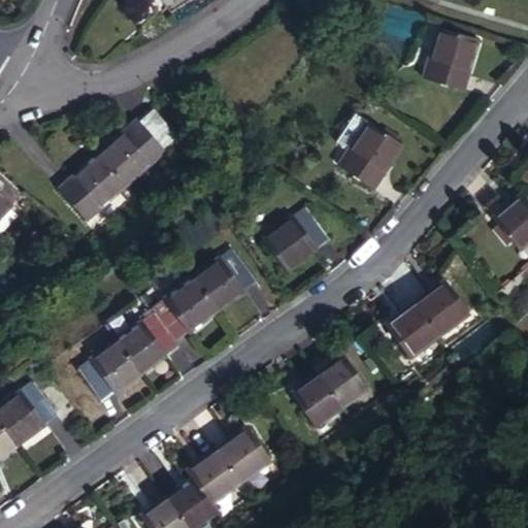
[(464,89),(479,39),(439,26),(424,76),(464,89)]
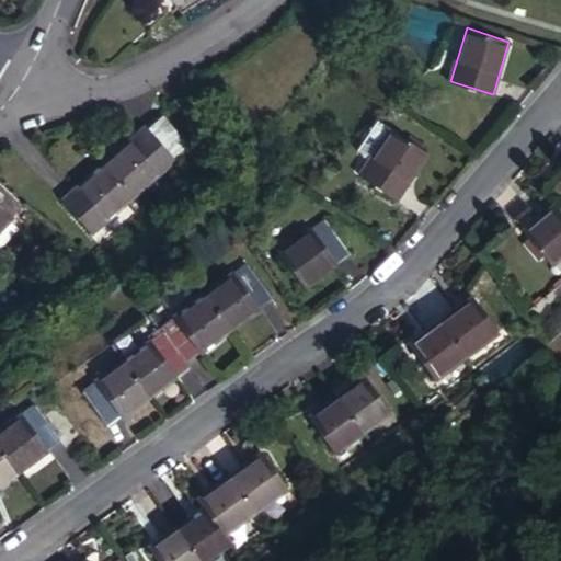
[(370,160),(391,128),(379,119),(357,151),(370,160)]
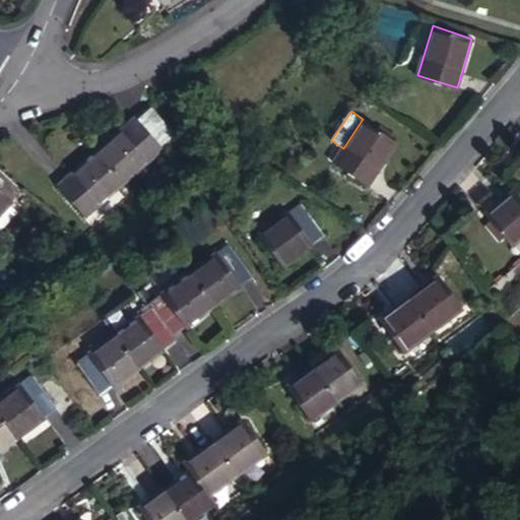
[(135,117),(98,150),(124,181),(161,147),(135,117)]
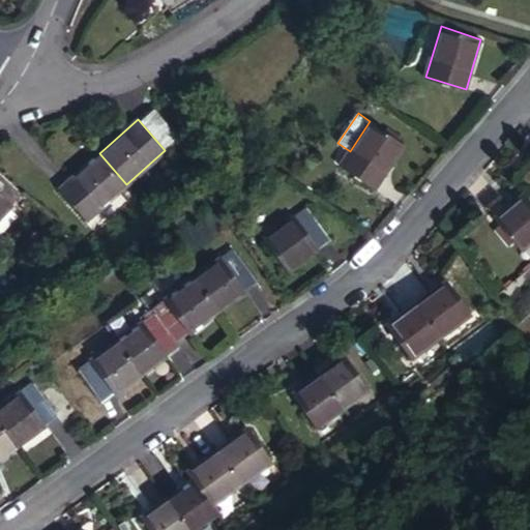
[(375,189),(405,145),(370,121),(350,151),(340,166),(375,189)]
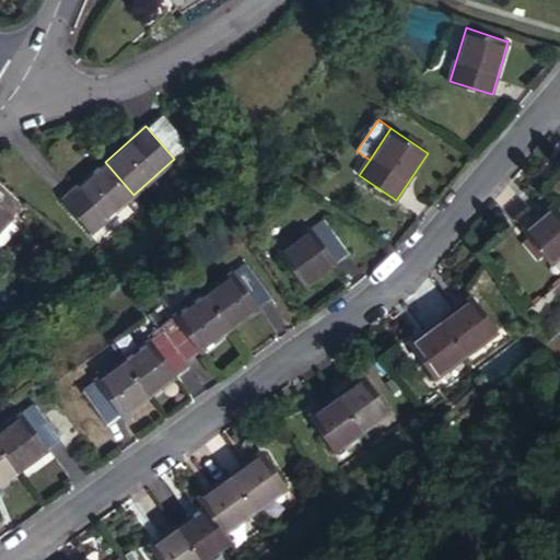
[(133,195),(105,162),(63,199),(92,232),(133,195)]
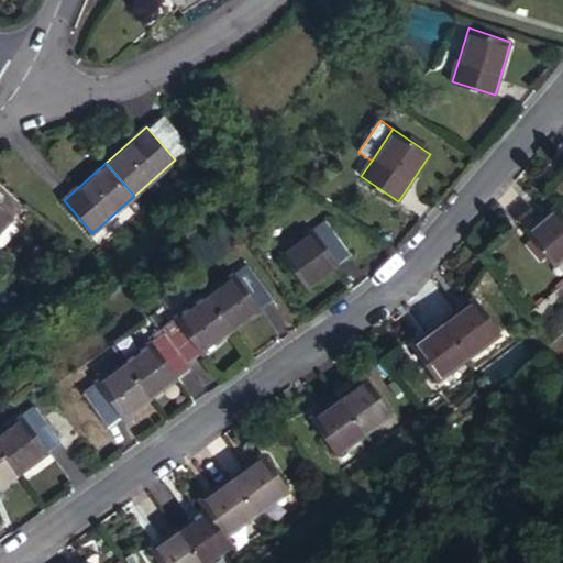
[(0,181),(0,203),(13,217),(24,205),(0,181)]
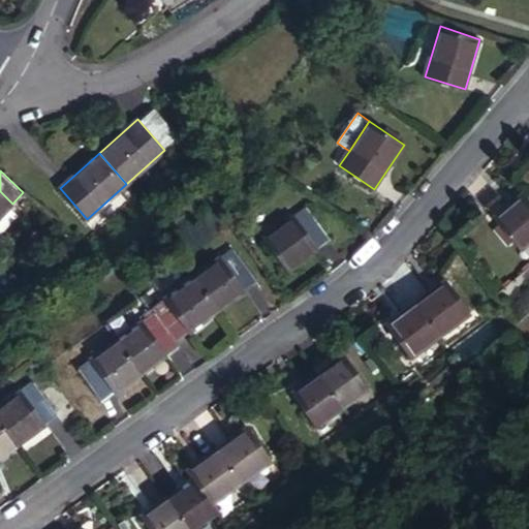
[(0,191),(0,217),(12,204),(0,191)]
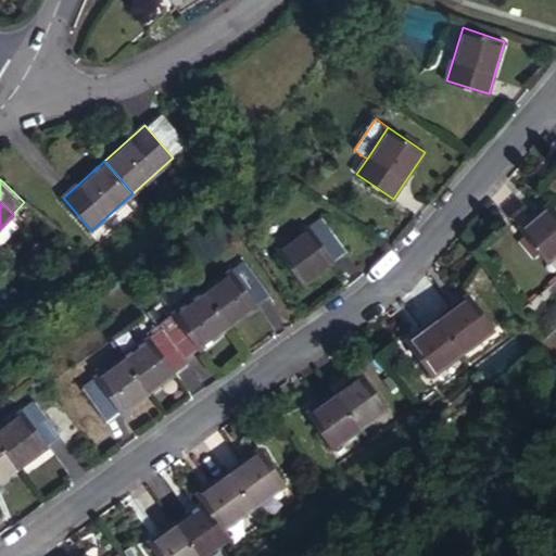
[(555,255),(555,212),(550,204),(519,230),(522,234),(544,260),(547,263),(555,255)]
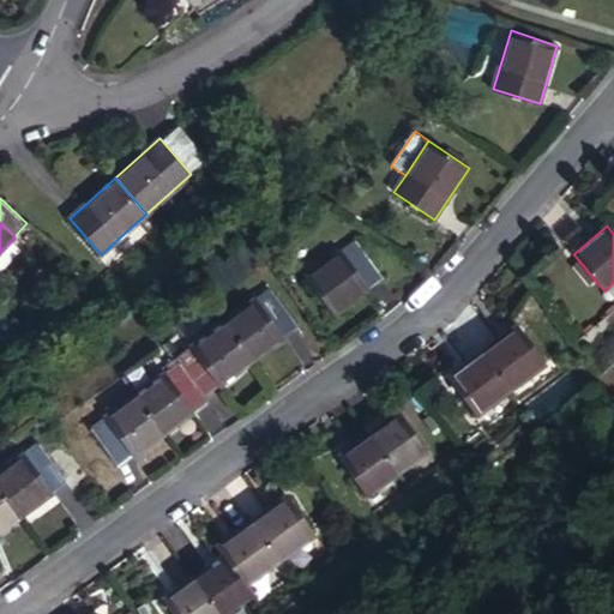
[(355,239),(341,248),(368,288),(383,278),(355,239)]
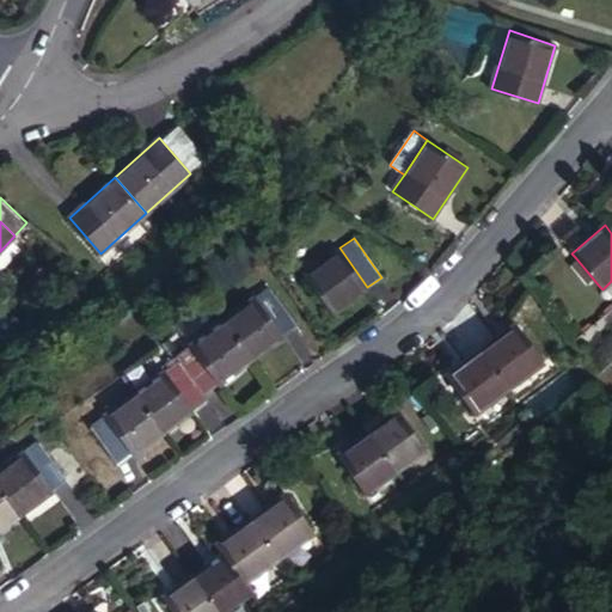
[(367,287),(340,248),(304,275),(331,313),(367,287)]
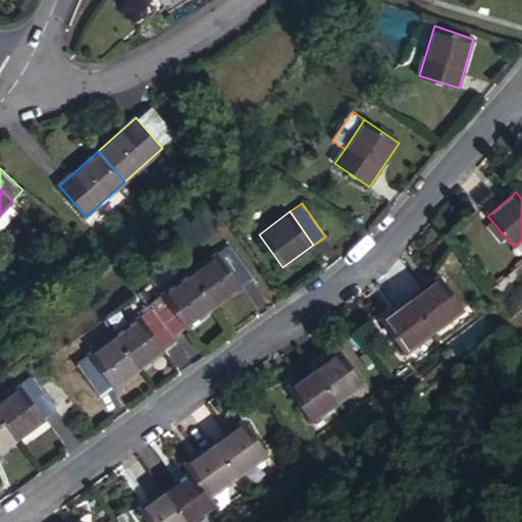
[(511,244),(490,219),(484,222),(507,248),(511,244)]
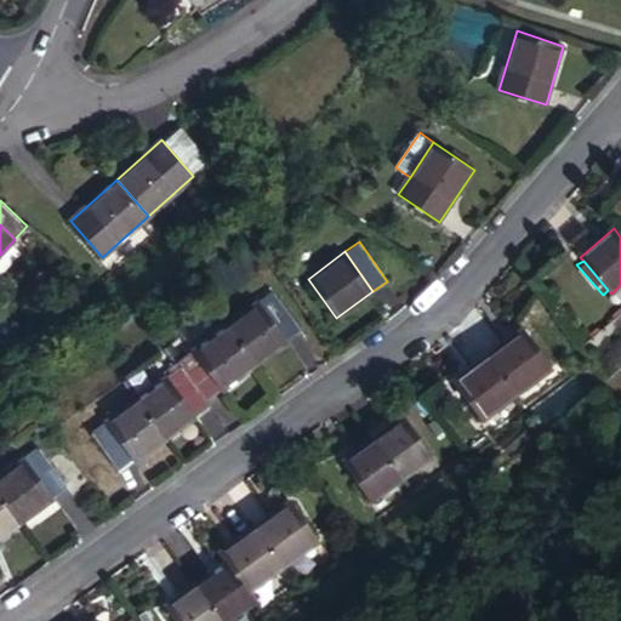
[(273,292),(258,302),(286,341),(301,330),(273,292)]
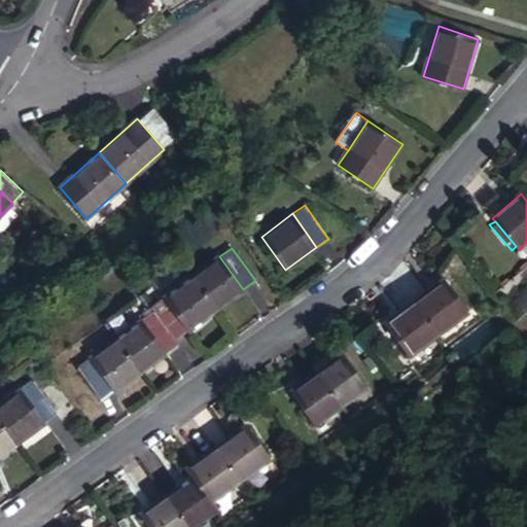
[(219,256),(194,275),(217,308),(243,289),(219,256)]
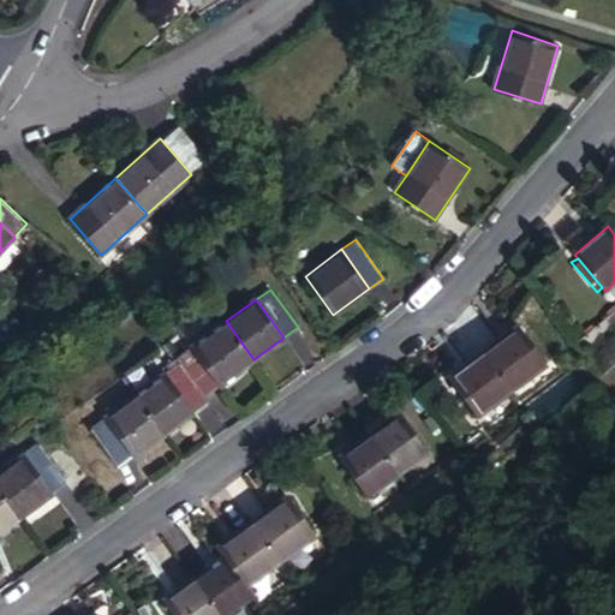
[(254,359),(226,321),(189,346),(218,386),(254,359)]
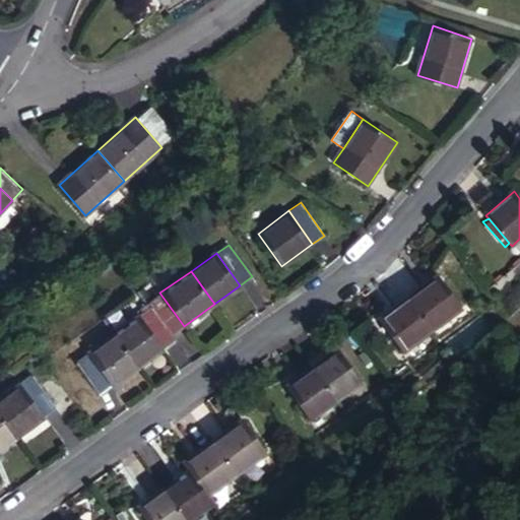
[(410,297),(433,329),(463,307),(439,275),(410,297)]
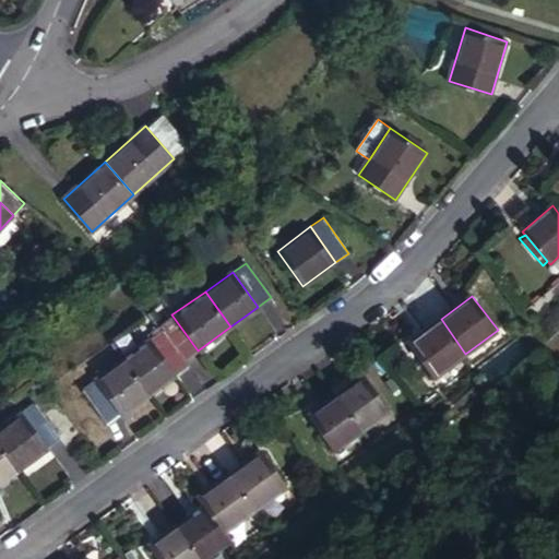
[(198,351),(171,314),(159,324),(163,329),(185,359),(198,351)]
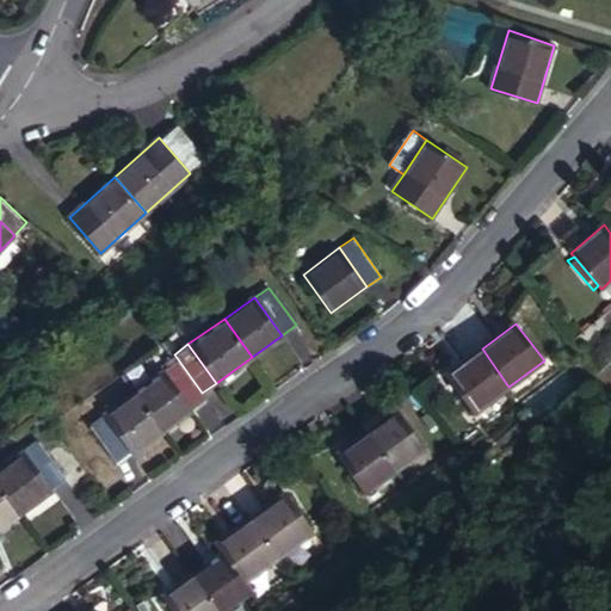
[(473,413),(508,387),(482,349),(445,375),(473,413)]
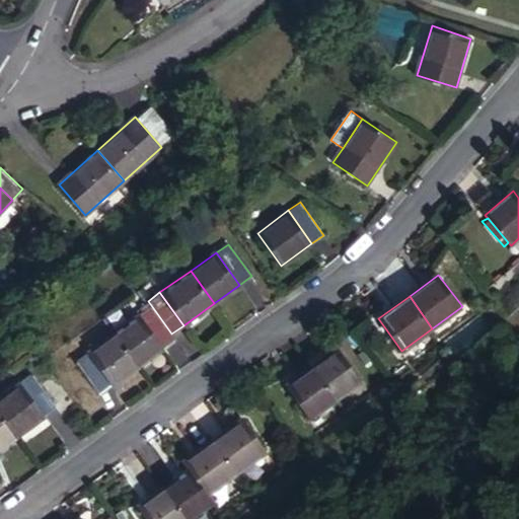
[(151,305),(139,314),(162,347),(175,339),(171,334),(151,305)]
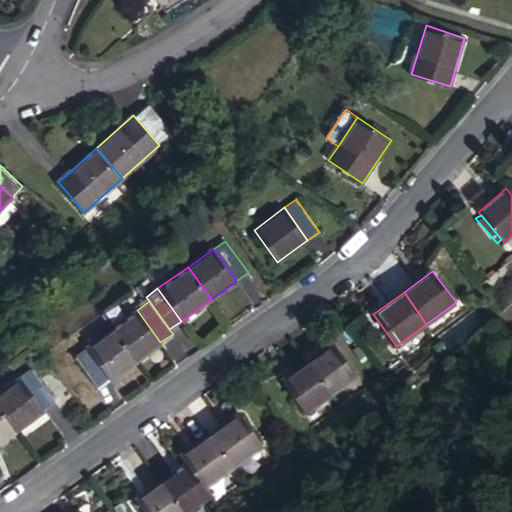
[(137,310),(112,328),(135,361),(160,342),(137,310)]
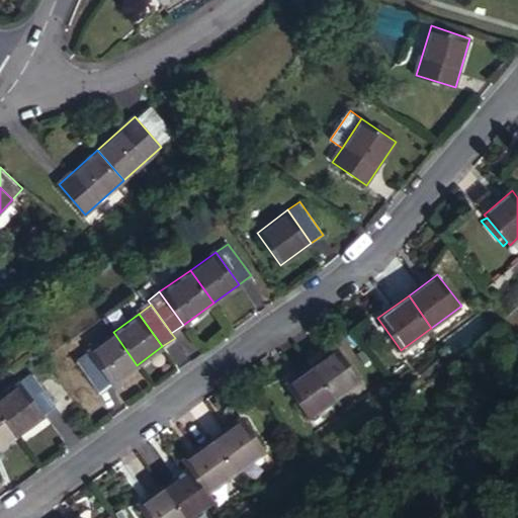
[(137,365),(113,332),(87,351),(110,384),(137,365)]
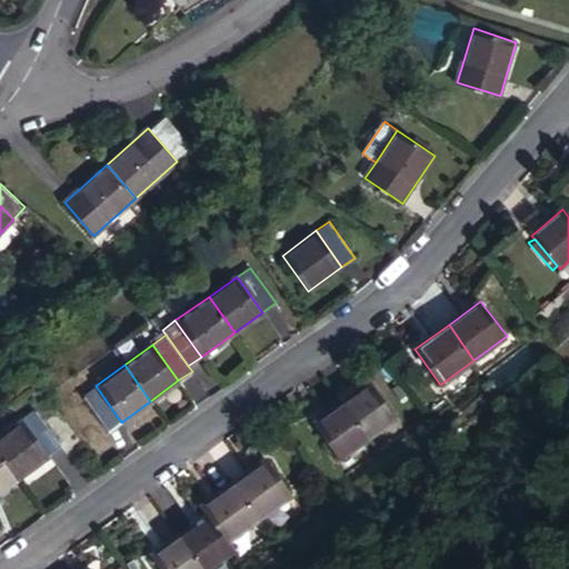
[(341,402),(367,438),(395,417),(369,381),(341,402)]
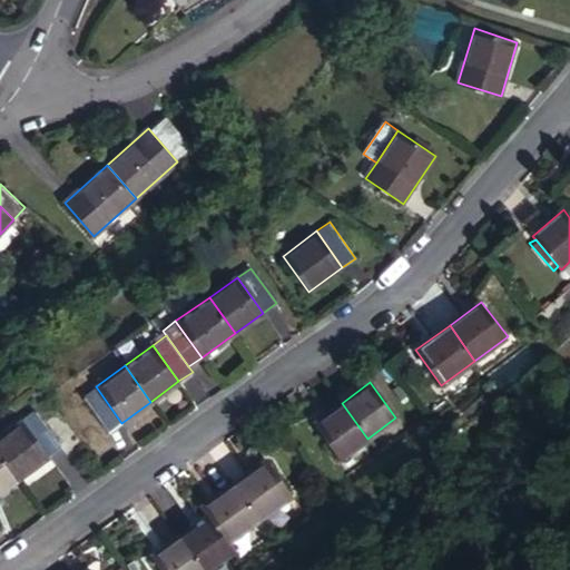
[(121,423),(96,386),(82,395),(109,432),(121,423)]
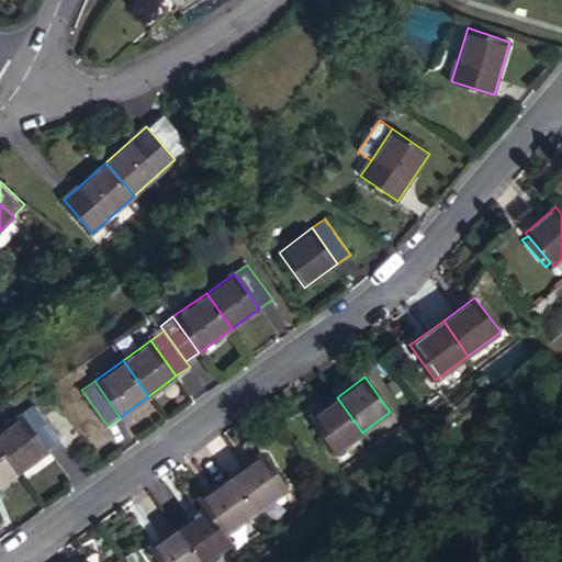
[(335,453),(362,433),(337,397),(308,417),(335,453)]
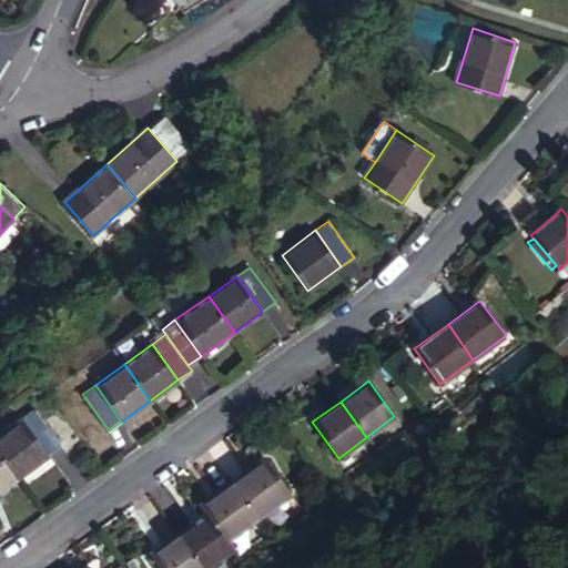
[(21,419),(48,456),(61,446),(34,409),(21,419)]
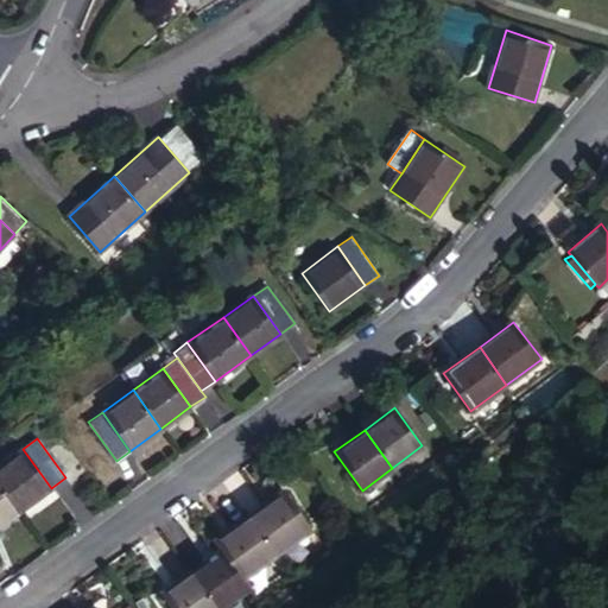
[(0,466),(0,488),(17,513),(51,488),(23,449),(0,466)]
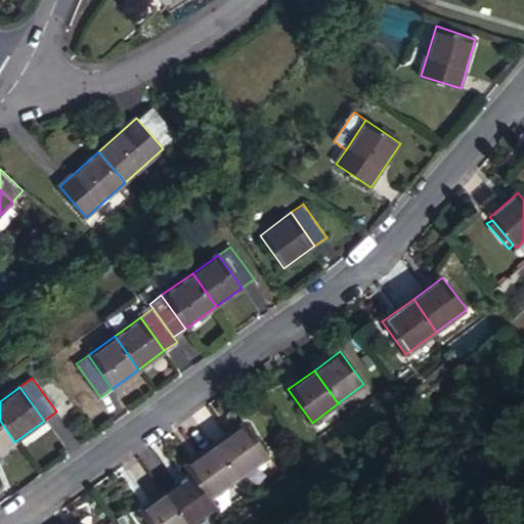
[(0,451),(14,442),(0,421),(0,451)]
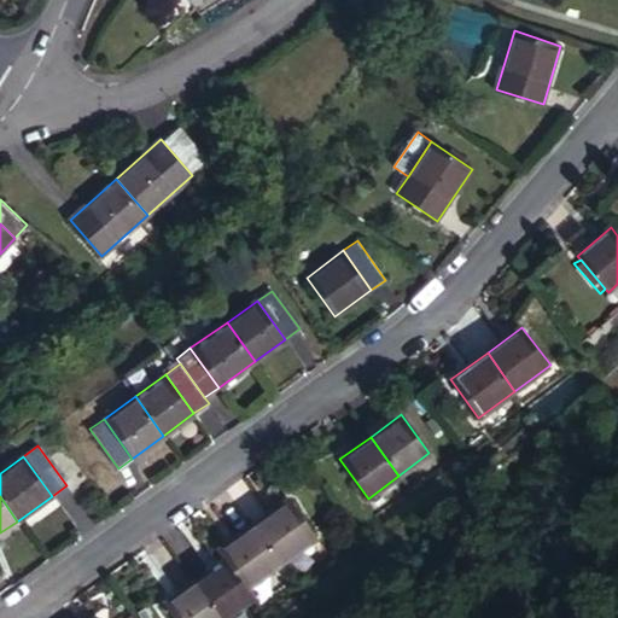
[(254,524),(283,563),(316,537),(289,499),(254,524)]
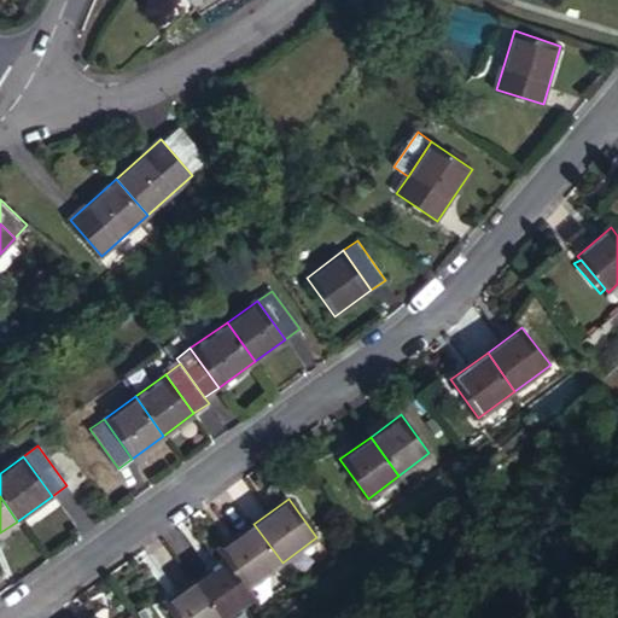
[(217,551),(223,560),(246,590),(283,563),(254,524),(217,551)]
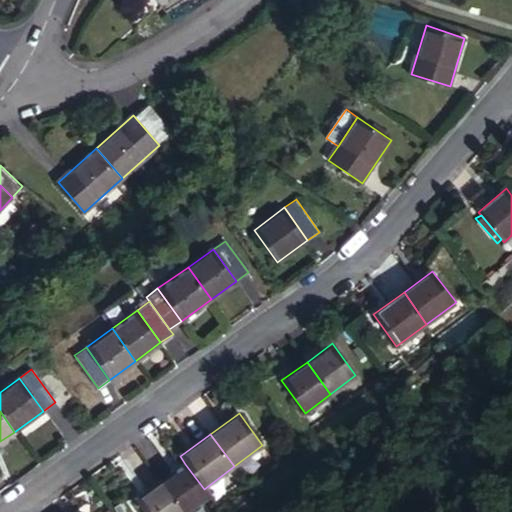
[(185,464),(160,483),(182,511),(186,511),(209,496),(204,489),(185,464)]
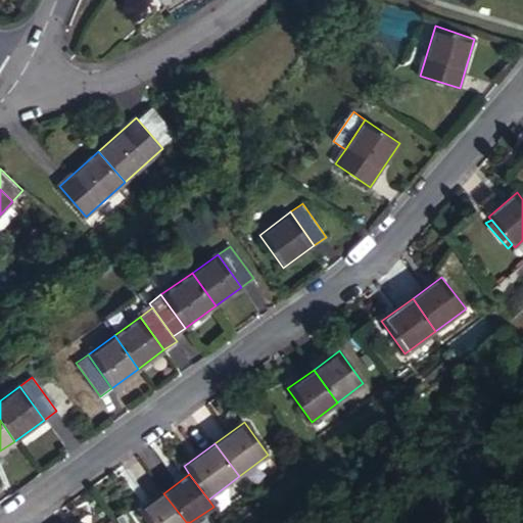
[(186,522),(163,493),(138,512),(146,522),(186,522)]
